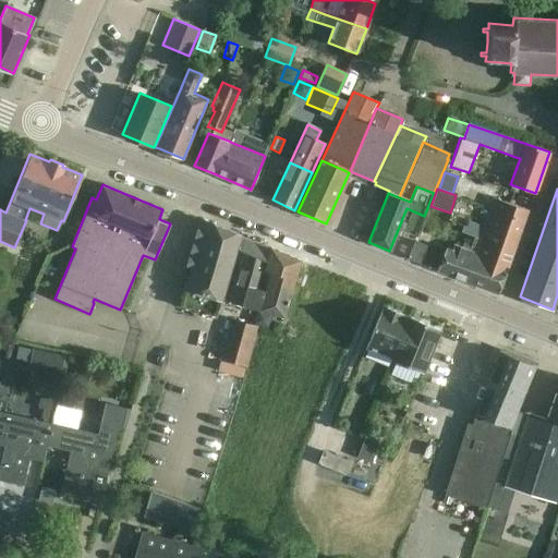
[(485,217),(482,226),(517,238),(520,229),(526,211),(492,198),(485,217)]
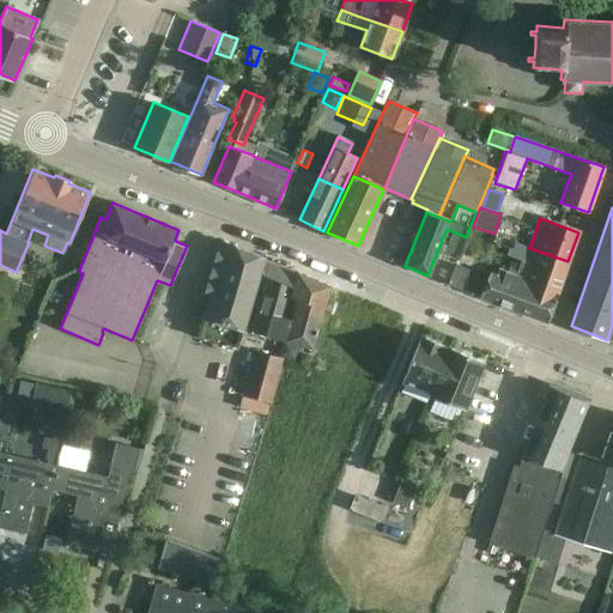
[(261,274),(266,259),(220,240),(207,283),(212,284),(201,319),(202,319),(196,337),(225,345),(237,349),(243,331),(244,331),(261,274)]
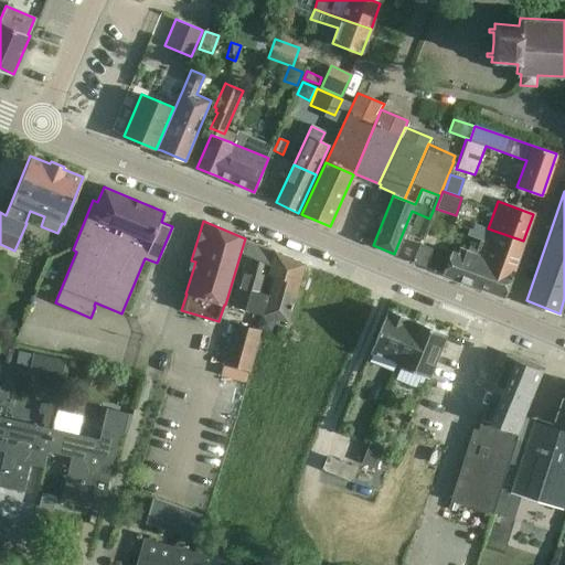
[(468,231),(467,234),(480,240),(479,242),(475,253),(473,256),(477,257),(512,269),(520,249),(523,241),(488,228),(487,231),(473,226),(471,232),(468,231)]
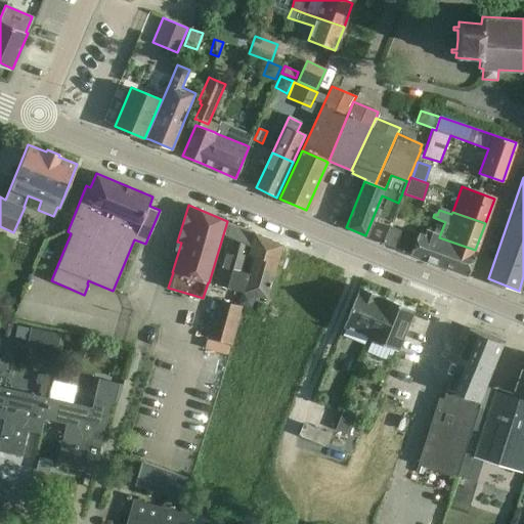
[(239,291),(256,233),(253,231),(227,221),(223,234),(226,235),(213,282),(239,291)]
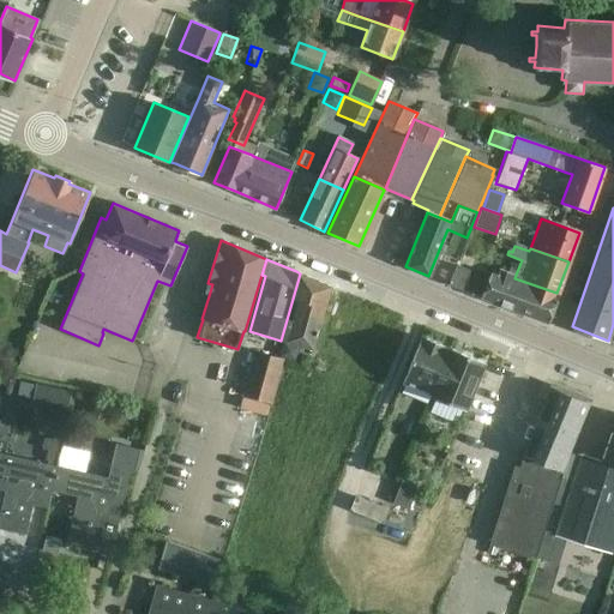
[(461,290),(469,270),(456,264),(447,284),(461,290)]
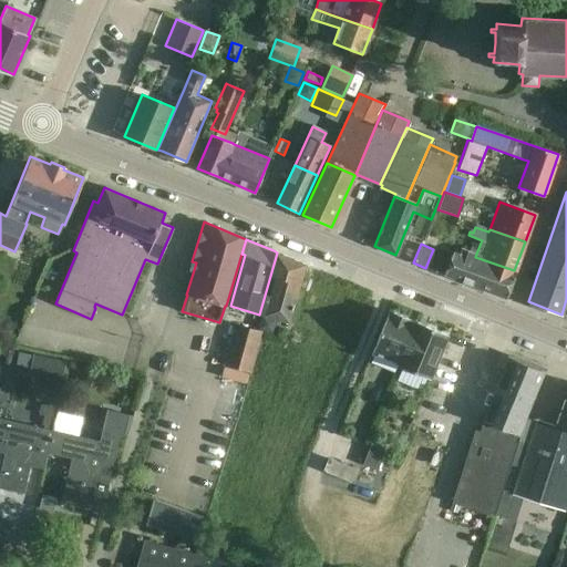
[(452,253),(443,276),(504,298),(514,270),(478,258),(475,257),(476,254),(461,248),(460,250),(459,256),(452,253)]
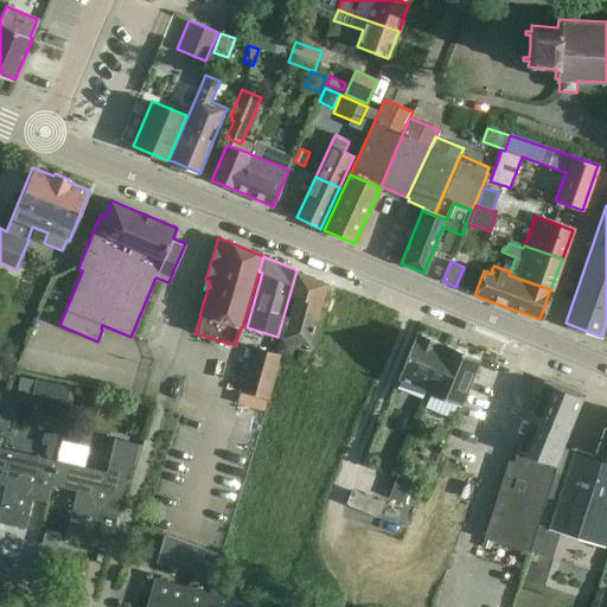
[(296,270),(278,337),(308,345),(313,327),(320,302),(326,282),(296,270)]
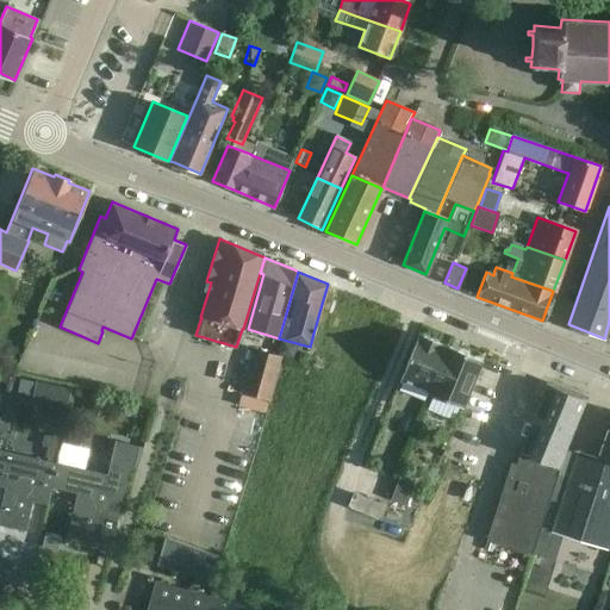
[(322,304),(315,329),(340,341),(335,350),(362,361),(366,352),(383,359),(399,321),(379,312),(380,310),(360,300),(359,304),(338,296),(332,309),(322,304)]
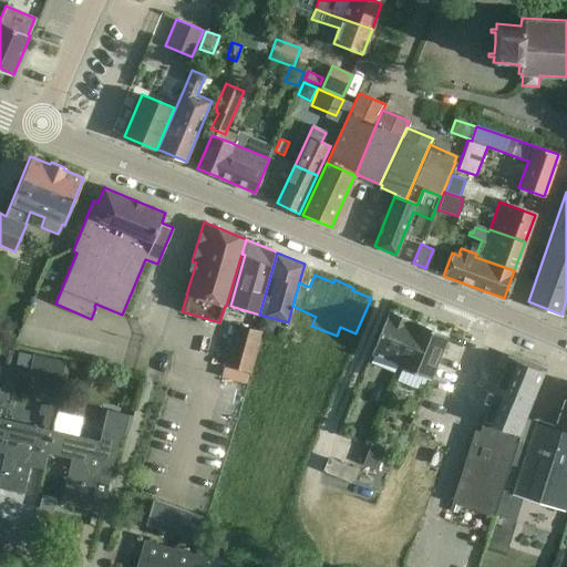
[(388,313),(372,352),(373,352),(395,362),(399,363),(415,325),(406,321),(406,319),(394,313),(392,312),(391,315),(388,313)]
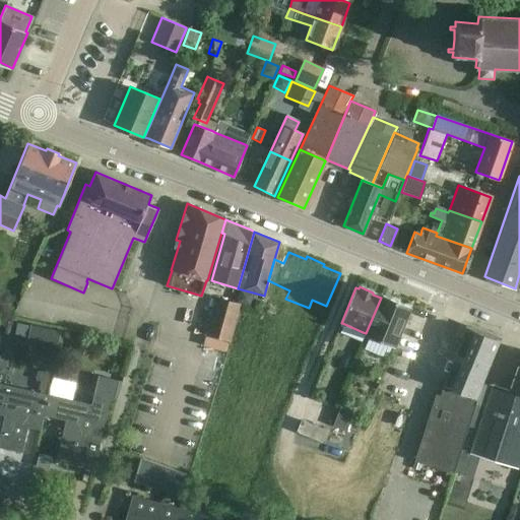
[(366,333),(366,335),(392,346),(408,307),(384,297),(381,296),(381,298),(366,333)]
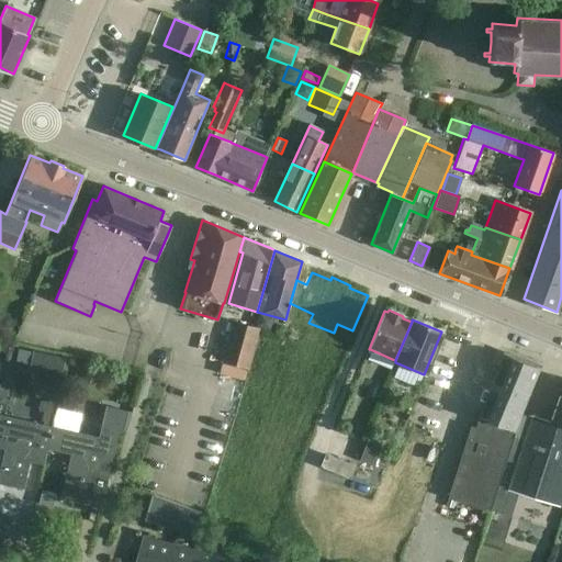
[(233,323),(222,360),(247,368),(258,329),(233,323)]
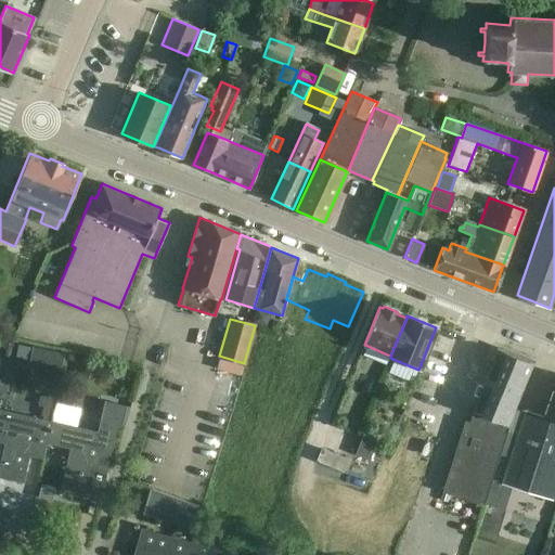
[(31,346),(27,366),(60,373),(64,353),(31,346)]
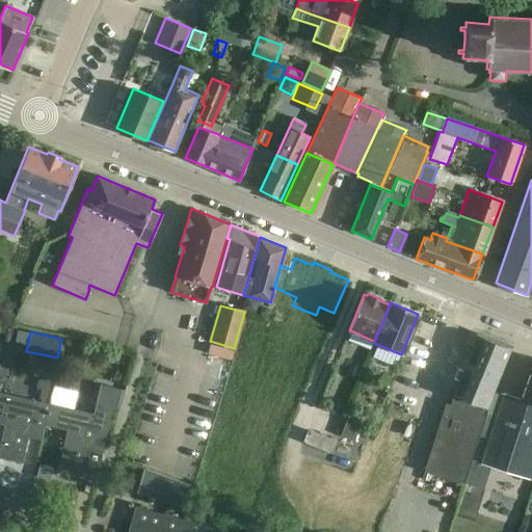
[(444,399),(422,468),(461,481),(483,414),(480,411),(483,404),(486,405),(508,348),(472,333),(450,390),(448,401),(444,399)]
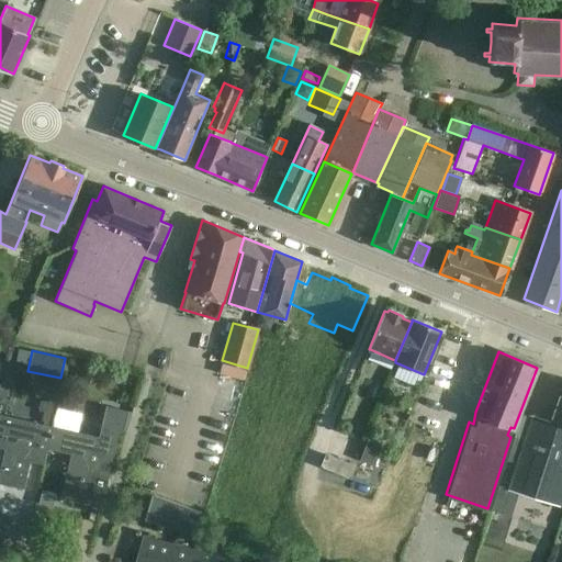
[(523,441),(507,490),(507,491),(517,493),(559,506),(561,494),(561,379),(548,420),(531,415),(530,417),(524,437),(523,441)]
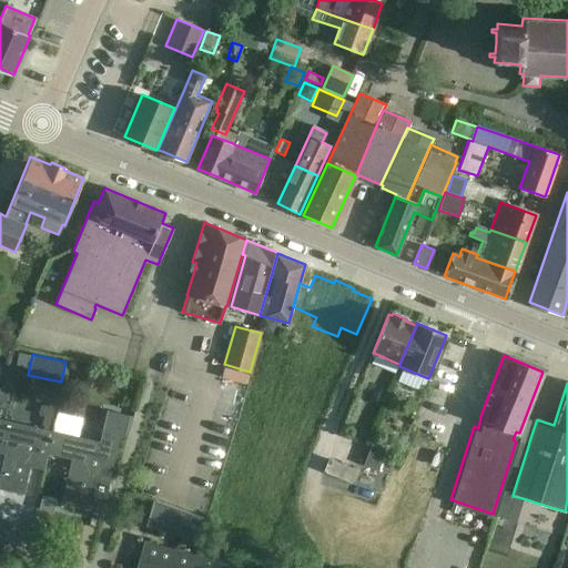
[(46,454),(50,430),(0,418),(0,454),(3,455),(0,470),(0,488),(23,494),(29,465),(42,468),(46,454)]
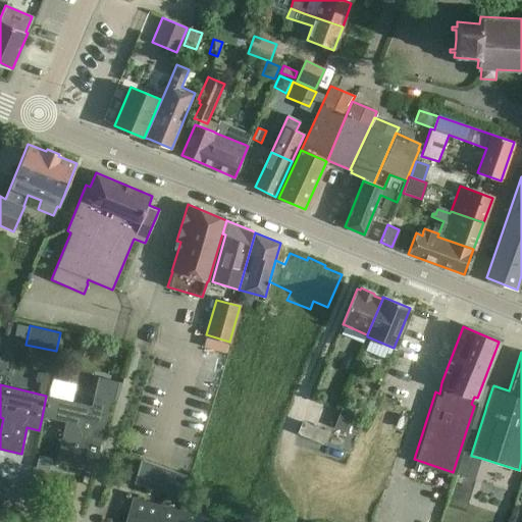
[(46,396),(42,417),(64,421),(56,462),(81,467),(94,471),(101,440),(110,399),(94,395),(92,406),(46,396)]
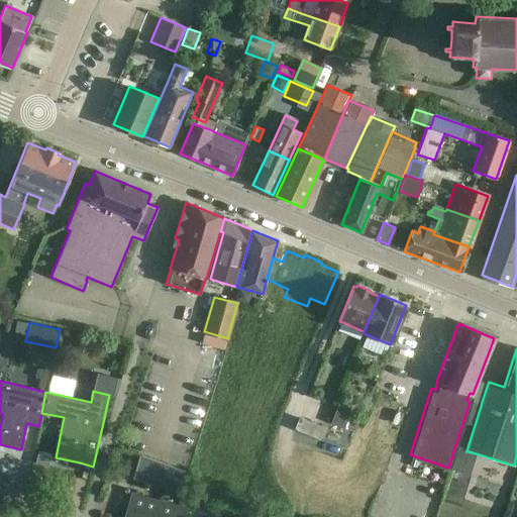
[(338,404),(330,423),(343,428),(351,409),(338,404)]
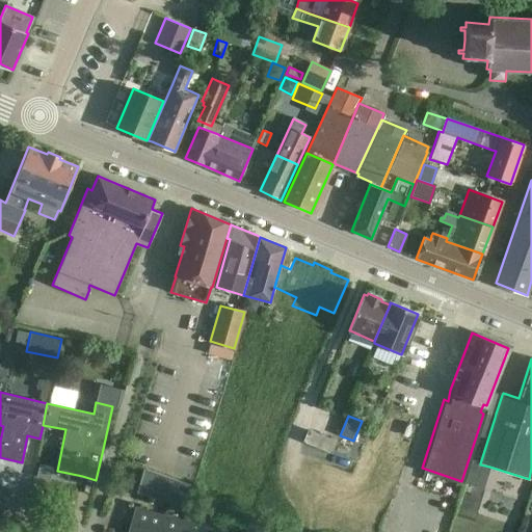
[(308,429),(302,442),(314,447),(319,434),(308,429)]
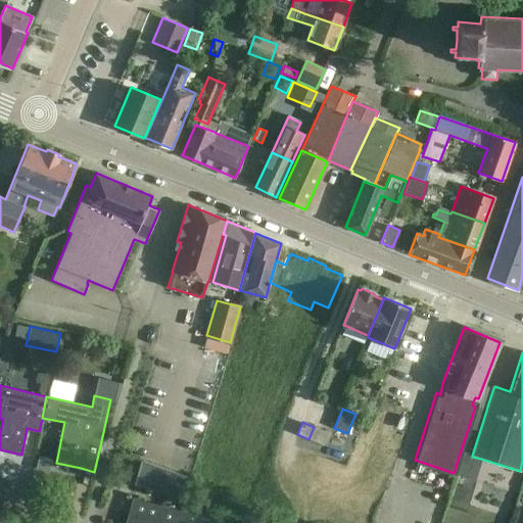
[(463,453),(456,475),(466,478),(472,457),(472,456),(463,453)]
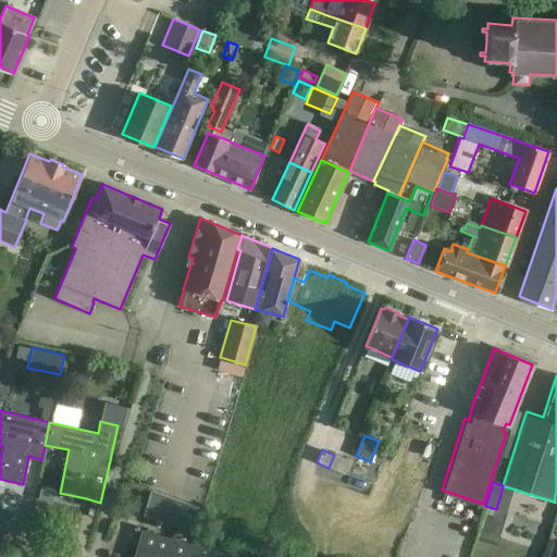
[(40,484),(37,498),(51,502),(54,486),(40,484)]
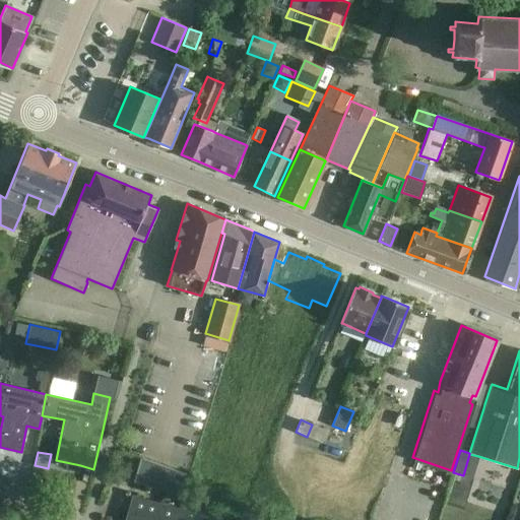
[(183,495),(188,475),(139,457),(133,481),(183,495)]
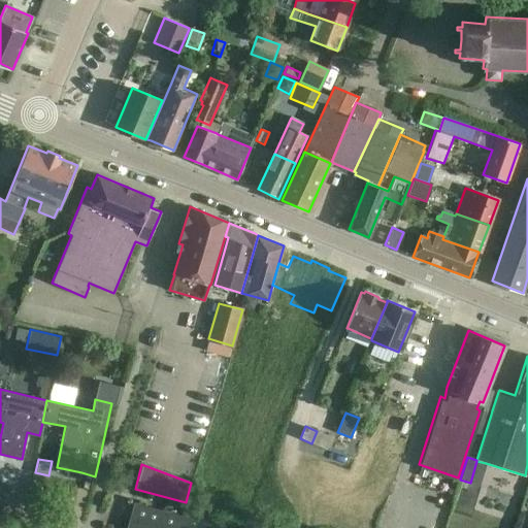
[(189,527),(192,518),(161,509),(132,502),(125,527),(189,527)]
